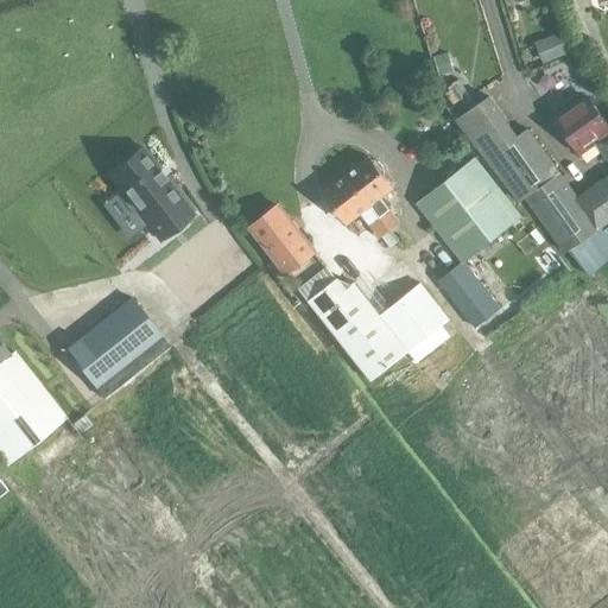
[(538,43),(545,61),(571,50),(564,32),(538,43)]
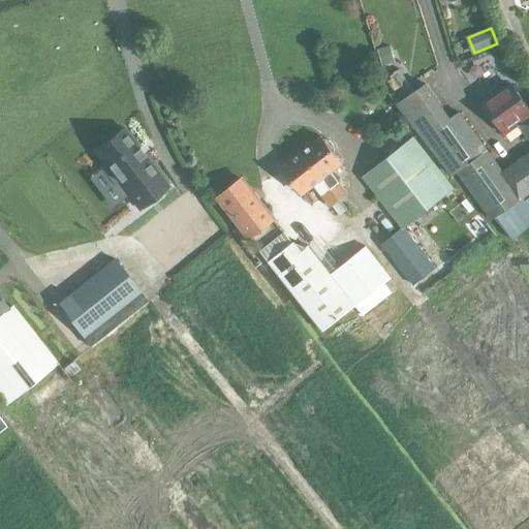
[(391,44),(377,50),(383,69),(397,64),(391,44)]
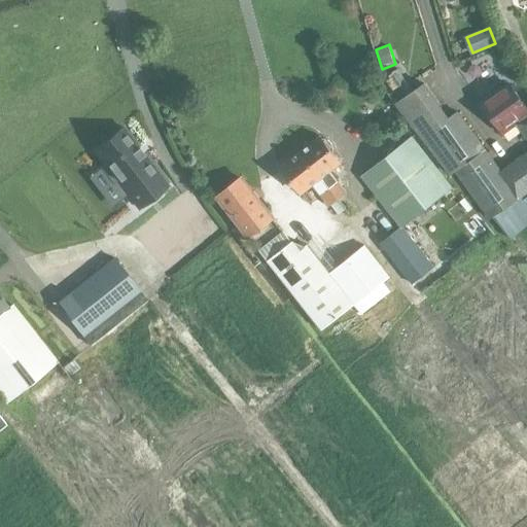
[(397,68),(382,78),(397,101),(413,90),(397,68)]
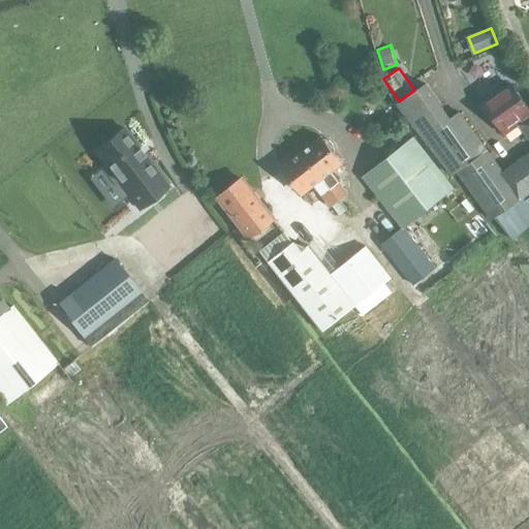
[(486,104),(505,132),(506,133),(520,124),(528,137),(528,152),(502,172),(460,112),(450,118),(426,83),(414,90),(399,101),(396,103),(452,176),(457,172),(492,220),(496,216),(514,240),(528,225),(528,106),(512,85),(486,104)]
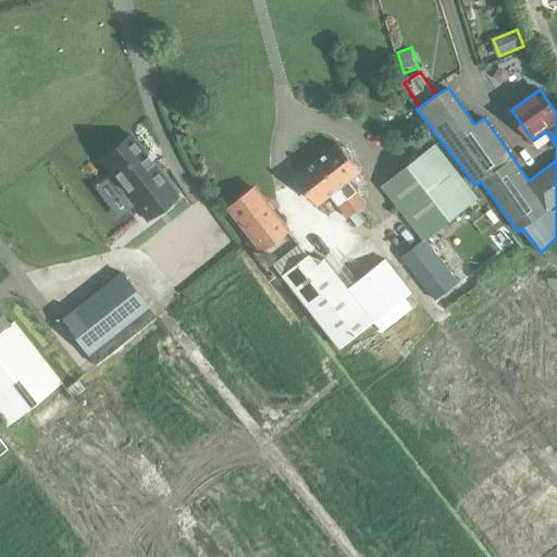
[(130,135),(99,159),(111,174),(112,176),(109,180),(120,194),(123,190),(135,206),(146,219),(176,195),(130,135)]
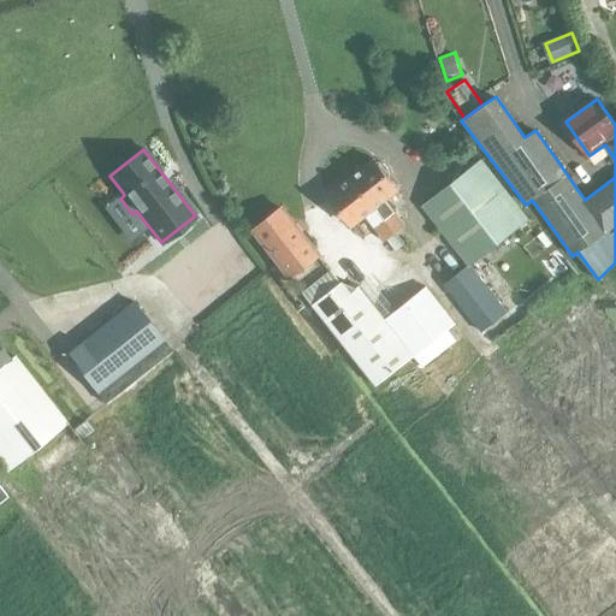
[(377,161),(375,161),(373,159),(350,177),(395,232),(406,224),(386,200),(398,191),(389,178),(389,176),(389,175),(389,172),(389,170),(388,169),(388,167),(386,166),(384,164),(383,163),(381,163),(379,161),(377,161)]
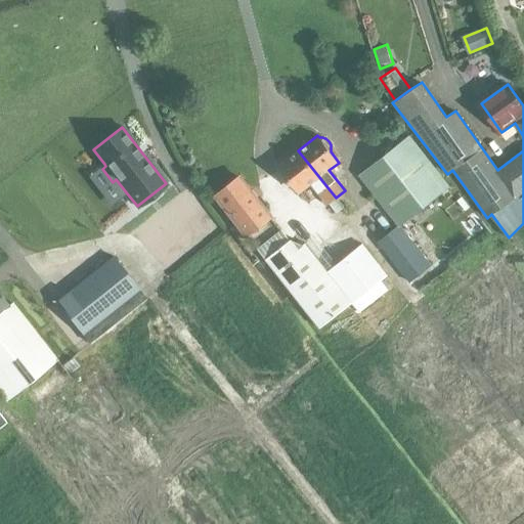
[(359,175),(398,225),(399,227),(450,187),(410,136),(359,175)]
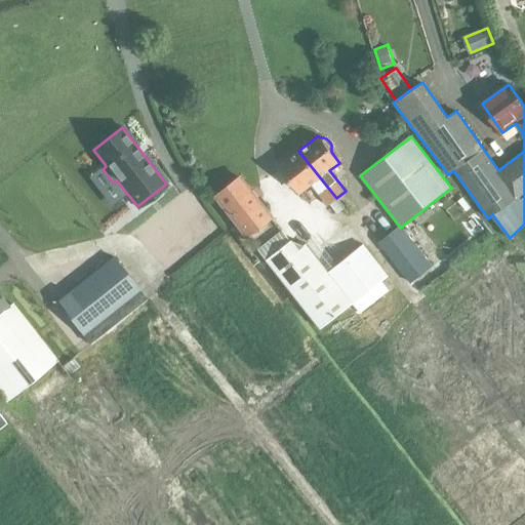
[(336,198),(298,151),(279,165),(300,193),(312,185),(327,205),(336,198)]
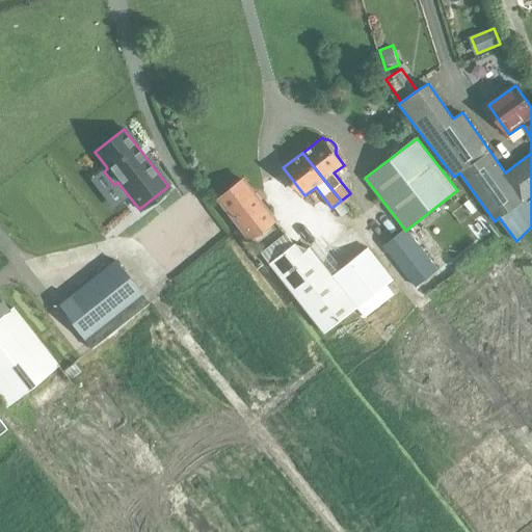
[(243,180),(220,197),(251,237),(274,219),(243,180)]
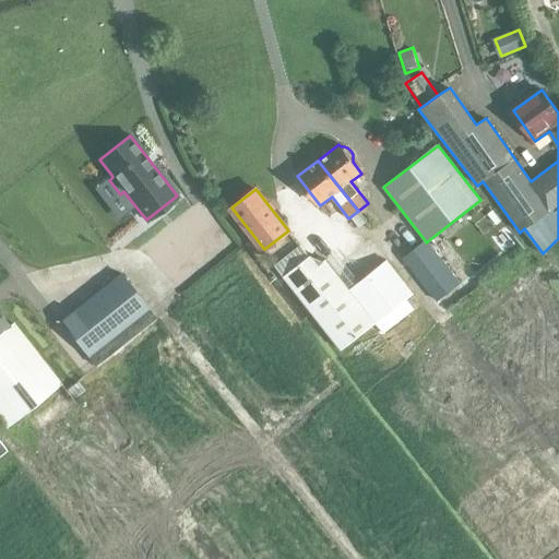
[(459,283),(426,242),(425,240),(403,257),(437,300),(459,283)]
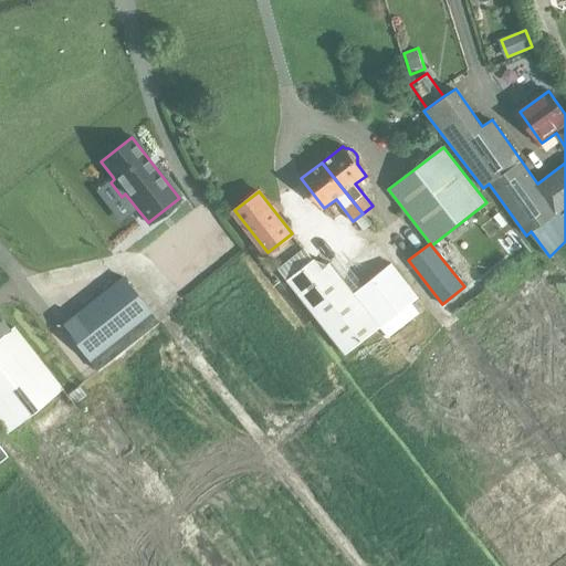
[(287,280),(345,355),(380,327),(354,293),(354,292),(331,262),(327,264),(314,258),(287,280)]
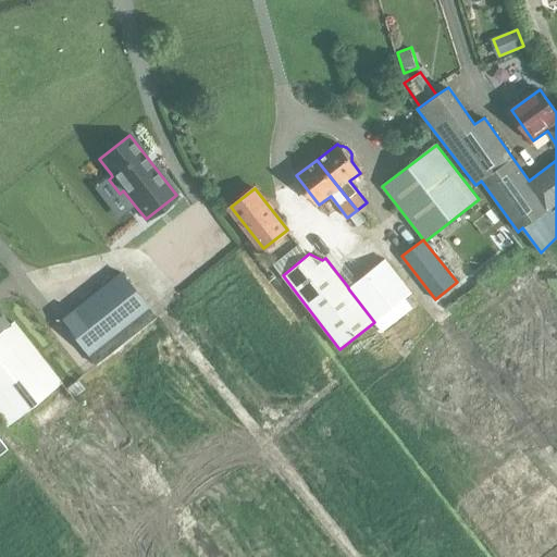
[(382,331),(419,300),(385,258),(348,287),(348,288),(374,322),(382,331)]
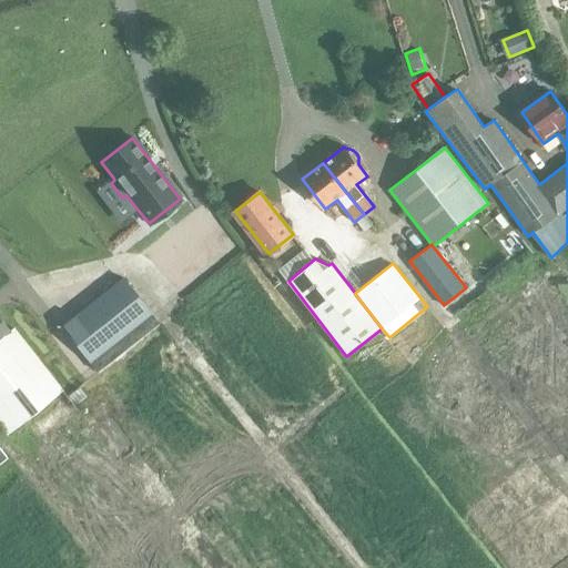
[(60,325),(97,372),(159,323),(122,276),(60,325)]
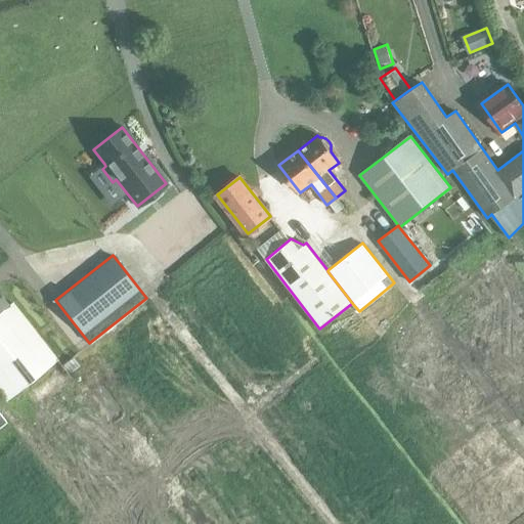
[(0,311),(9,305),(0,293),(0,311)]
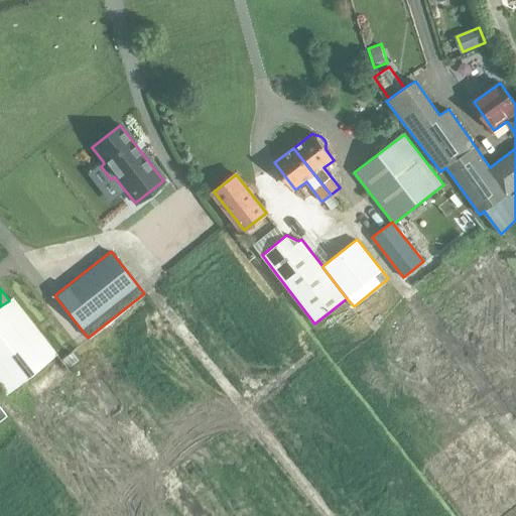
[(0,391),(4,396),(57,354),(12,297),(9,300),(0,306),(0,391)]
